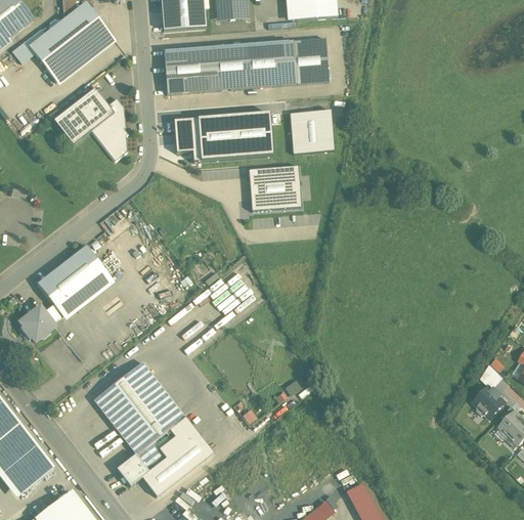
[(0,0),(0,43),(34,17),(30,11),(19,0),(0,0)]
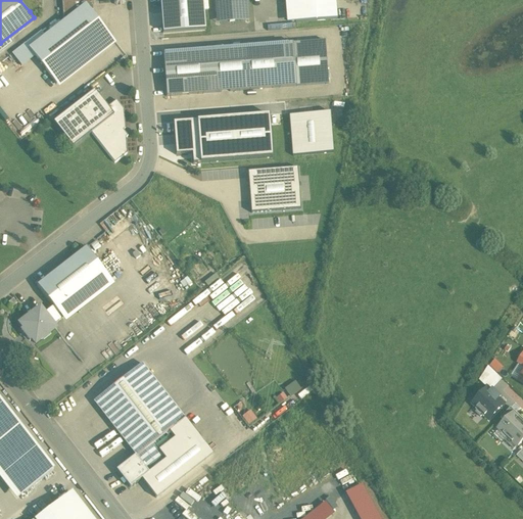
[(19,0),(30,11),(40,3),(38,0),(19,0)]
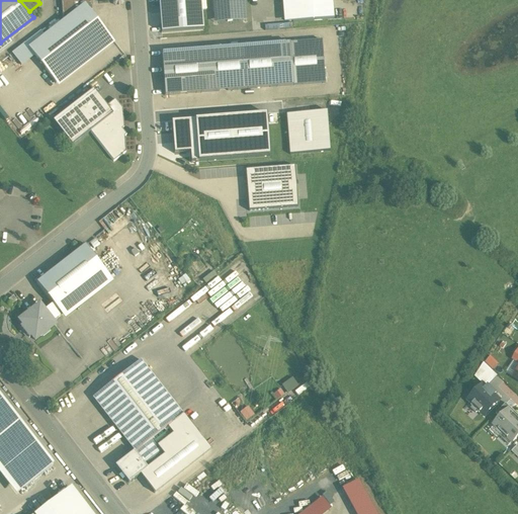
[(63,17),(27,44),(59,83),(114,39),(90,8),(84,0),(63,17)]
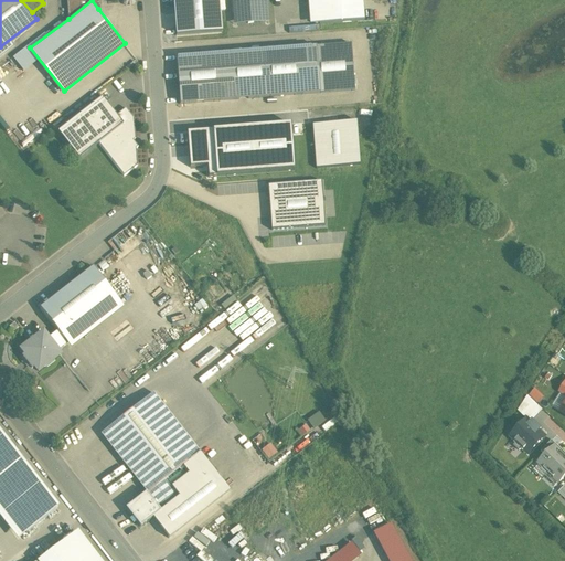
[(66,0),(68,19),(92,0),(98,9),(98,1),(99,0),(66,0)]
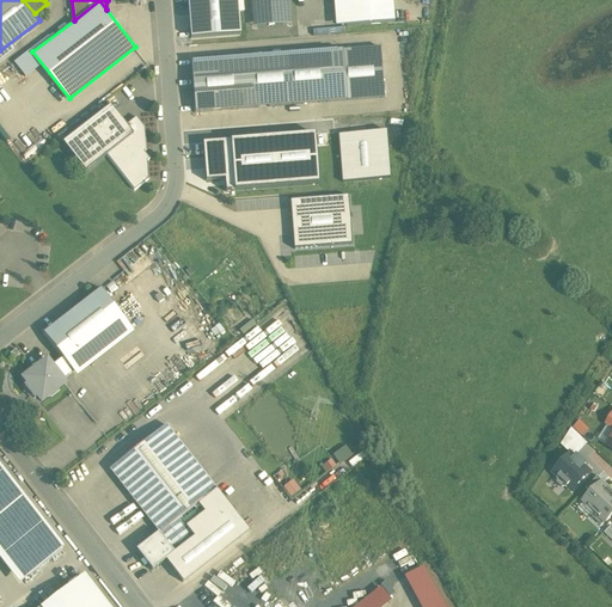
[(187,0),(190,36),(239,31),(236,0),(187,0)]
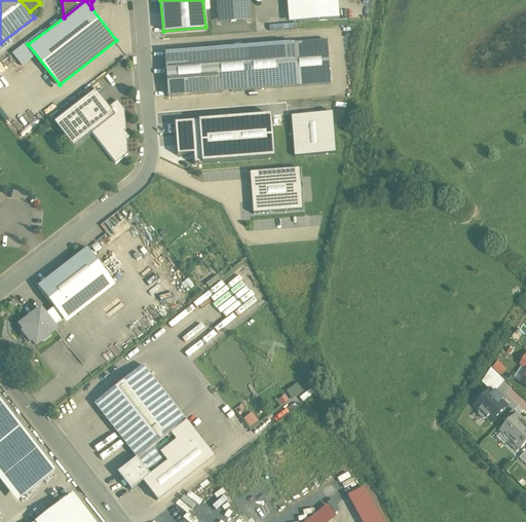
[(216,0),(218,20),(249,17),(247,0),(216,0)]
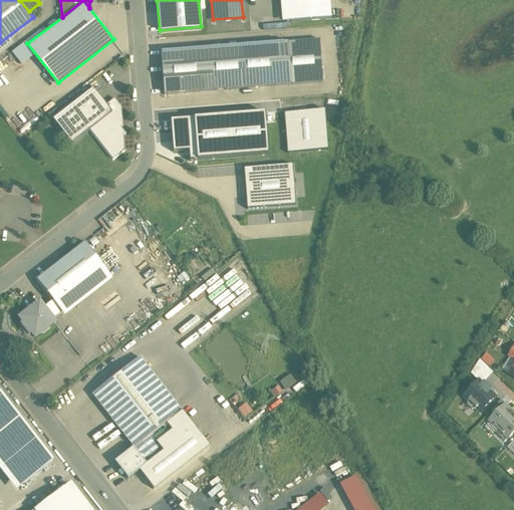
[(279,0),(281,19),(331,15),(329,0),(279,0)]
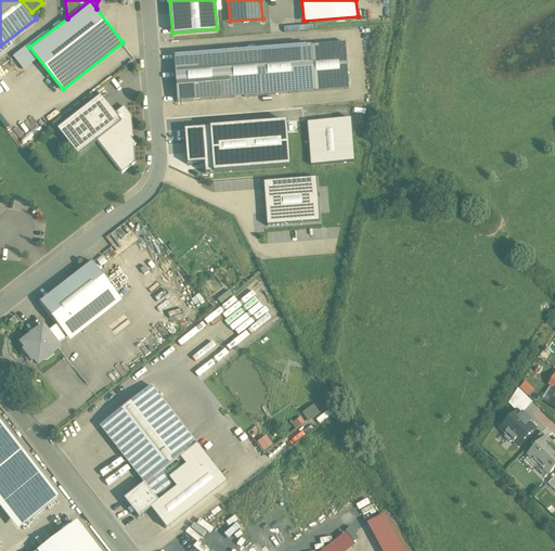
[(345,38),(173,52),(178,99),(348,85),(345,38)]
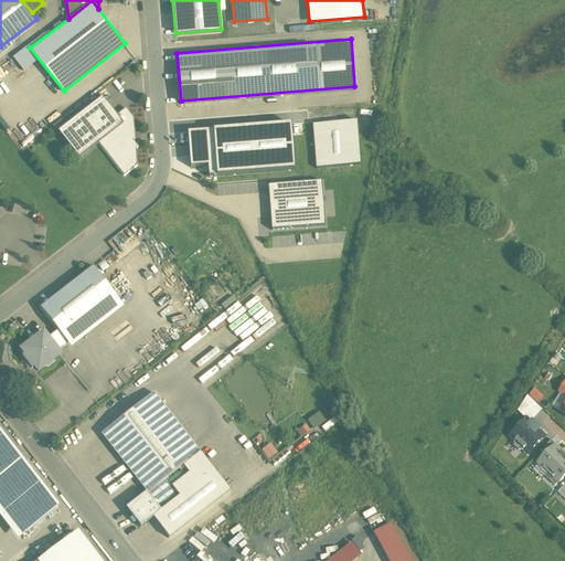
[(100,96),(57,130),(77,156),(99,138),(120,122),(114,114),(100,96)]
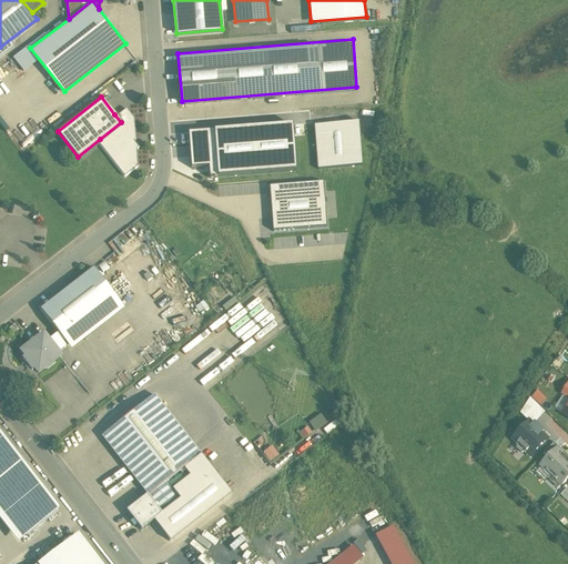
[(125,106),(114,114),(121,122),(100,139),(124,171),(137,161),(133,114),(125,106)]
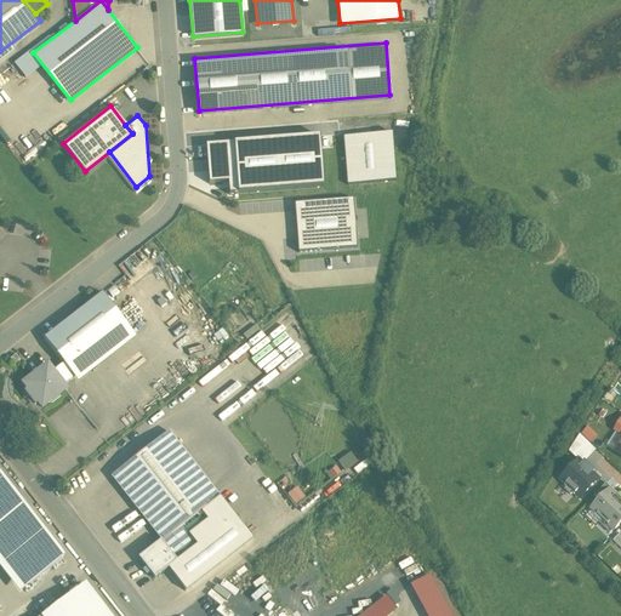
[(396,177),(392,129),(343,132),(347,181),(396,177)]
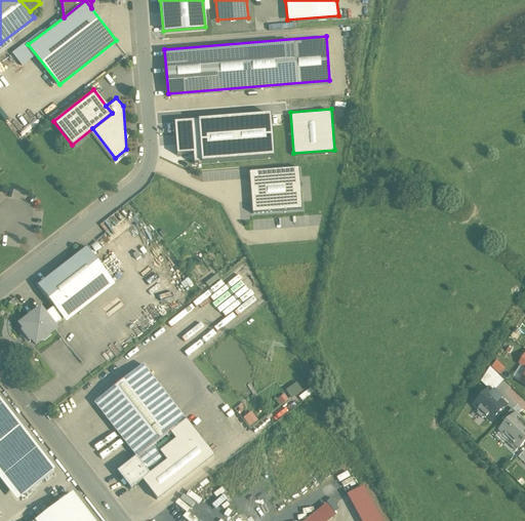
[(270,112),(173,119),(176,152),(193,151),(194,161),(273,154),(270,112)]
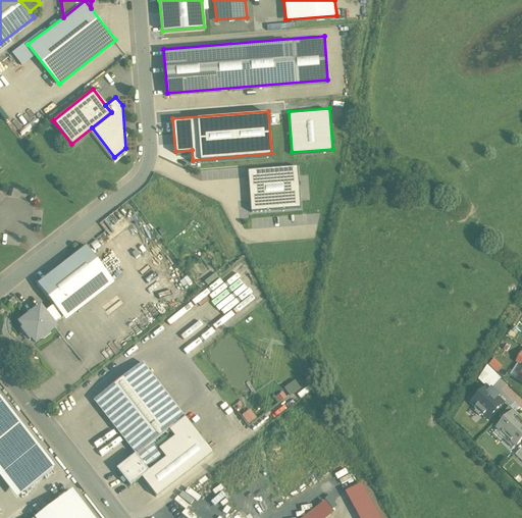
[(297,162),(248,166),(251,206),(300,202),(297,162)]
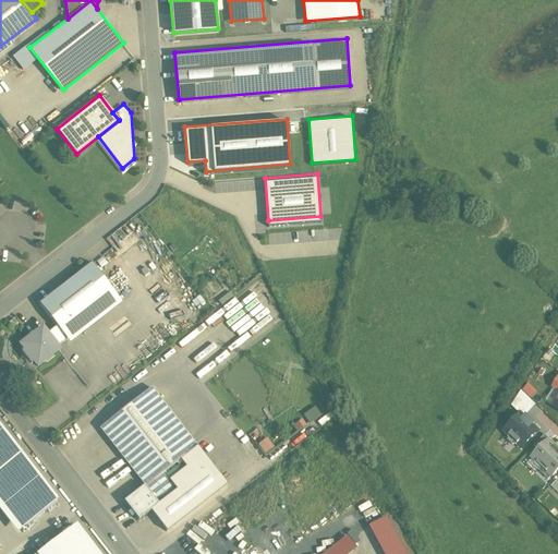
[(92,261),(39,301),(58,325),(63,332),(64,332),(116,291),(92,261)]
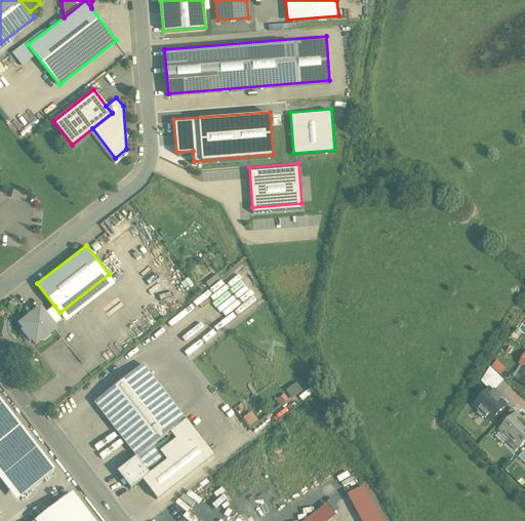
[(229,279),(247,263),(244,258),(225,274),(229,279)]
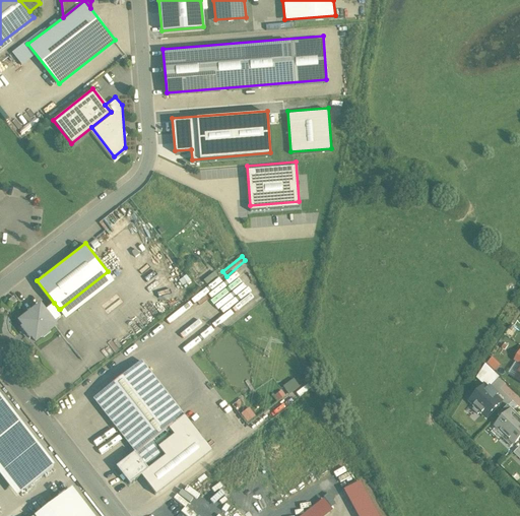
[(149,281),(158,272),(154,268),(145,277),(149,281)]
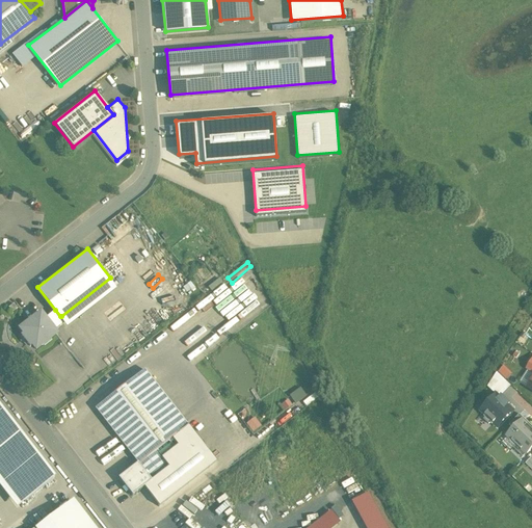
[(218,295),(233,318),(265,298),(250,275),(218,295)]
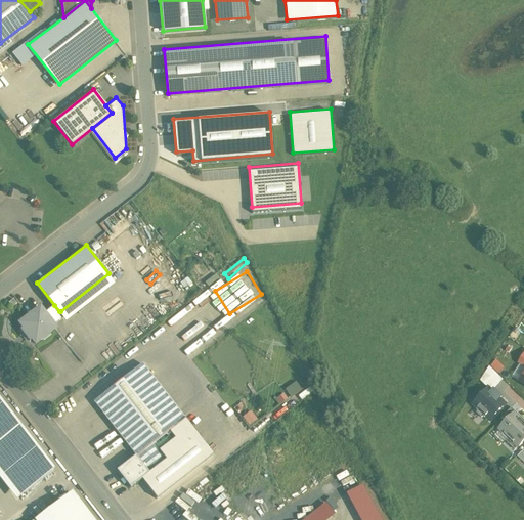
[(40,305),(19,320),(24,326),(22,327),(30,338),(32,336),(36,341),(56,326),(53,322),(63,314),(60,311),(59,311),(54,305),(45,312),(40,305)]
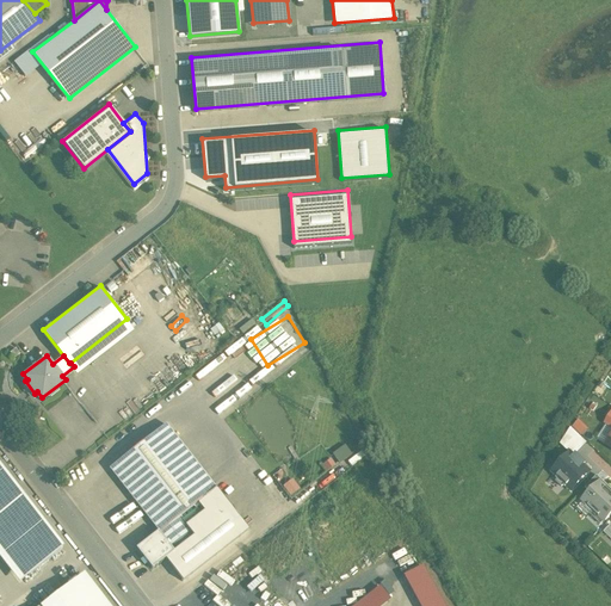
[(220,404),(241,389),(221,359),(220,360),(216,356),(195,370),(211,394),(227,383),(232,390),(216,400),(220,404)]
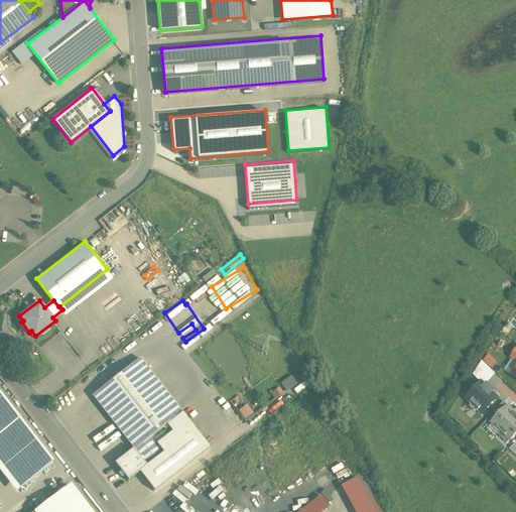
[(487,351),(481,358),(489,366),(495,359),(487,351)]
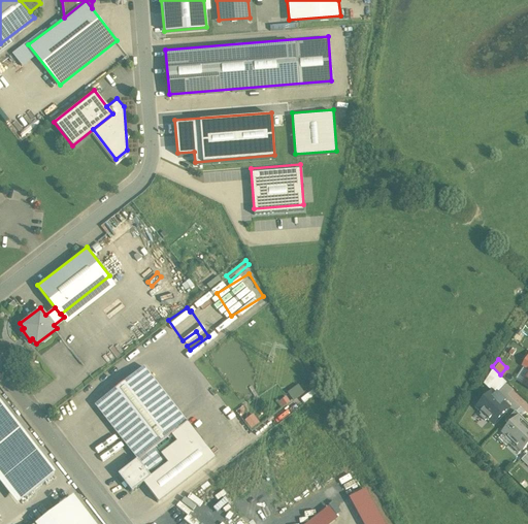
[(143,364),(95,402),(137,457),(119,472),(130,486),(140,478),(157,499),(215,455),(187,419),(143,364)]
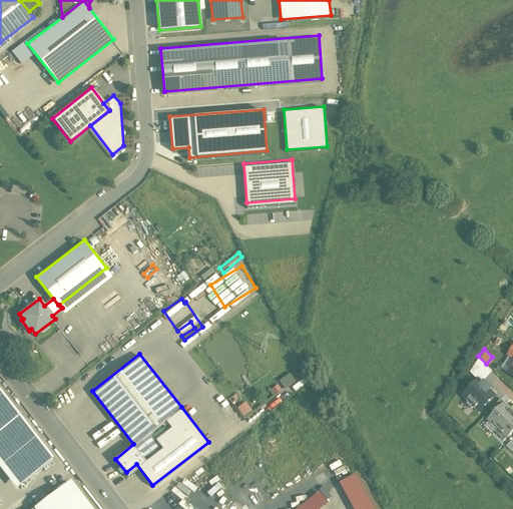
[(287,371),(278,379),(284,387),(294,379),(287,371)]
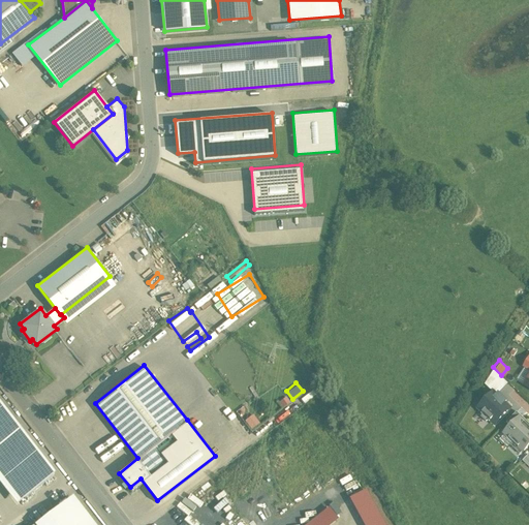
[(477,403),(494,421),(509,405),(492,388),(477,403)]
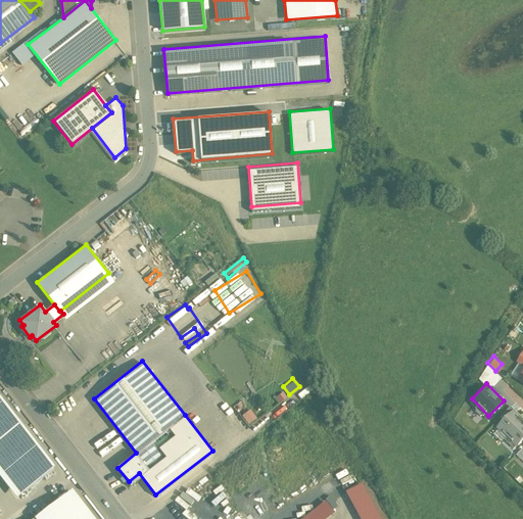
[(282,389),(275,395),(279,399),(285,394),(282,389)]
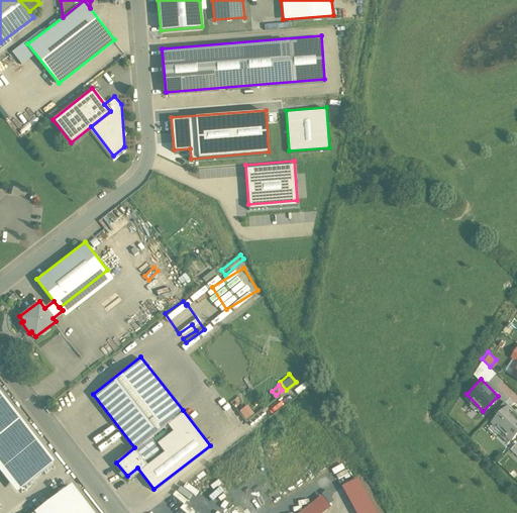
[(54,462),(0,393),(0,470),(16,491),(54,462)]
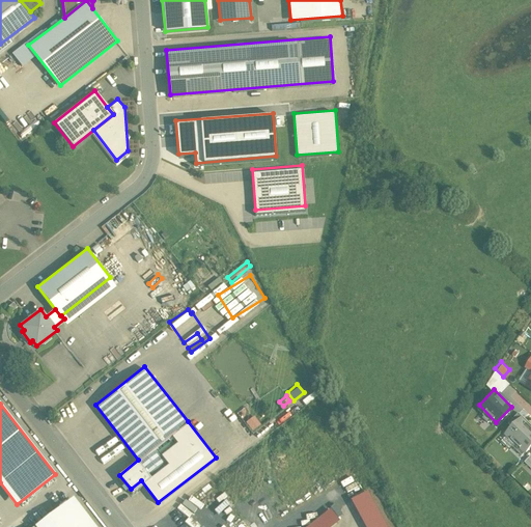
[(244,419),(250,428),(259,422),(253,413),(244,419)]
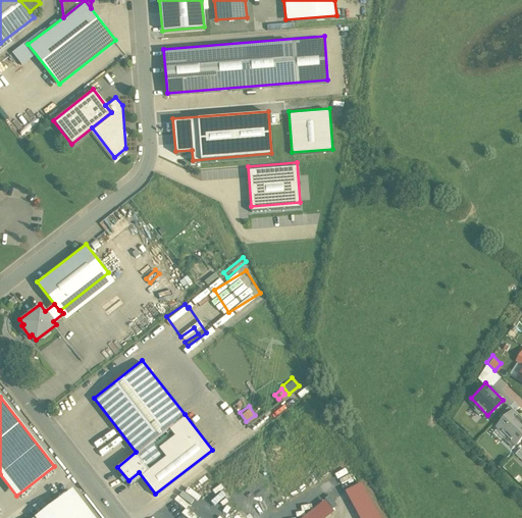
[(497,423),(515,442),(521,433),(521,419),(510,409),(497,423)]
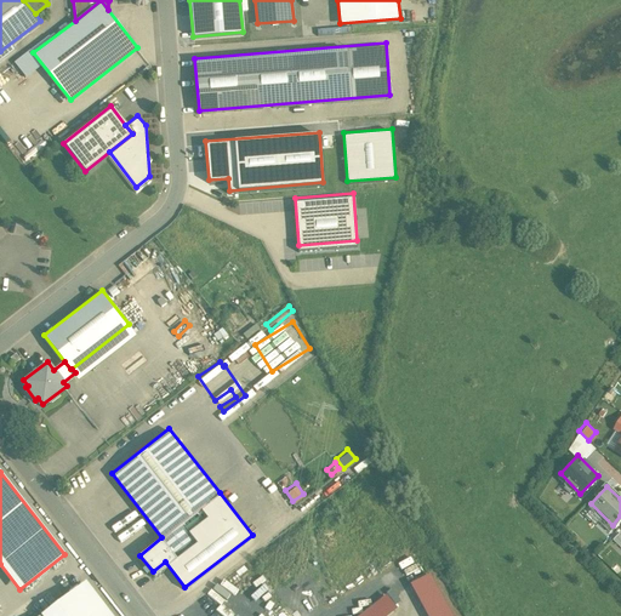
[(121,512),(104,522),(108,528),(125,518),(121,512)]
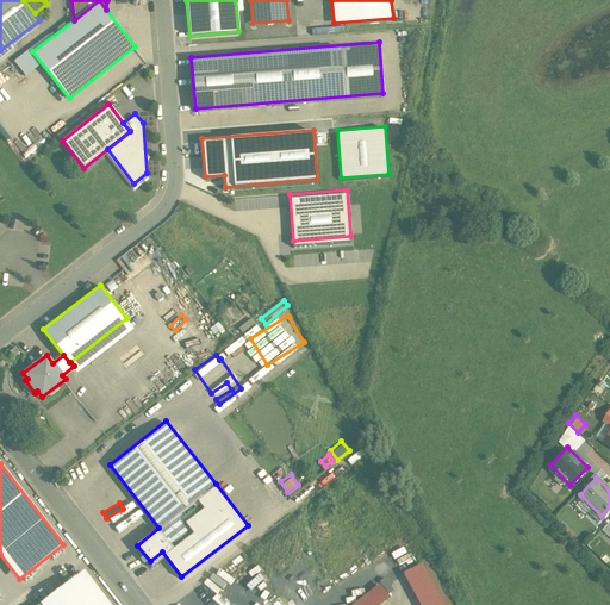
[(446,604),(422,560),(404,569),(422,604),(446,604)]
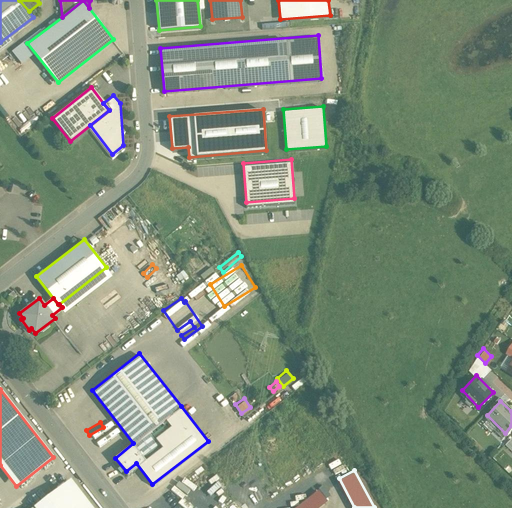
[(185,507),(189,507),(193,503),(183,496),(193,483),(182,474),(171,489),(180,495),(176,501),(185,507)]
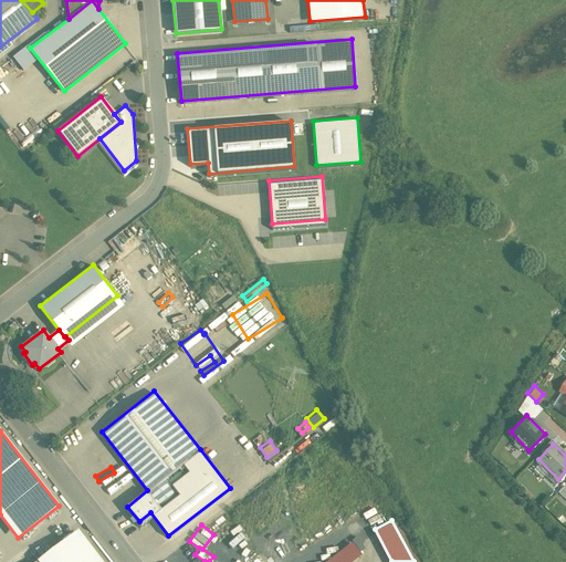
[(96,561),(73,531),(37,559),(39,561),(96,561)]
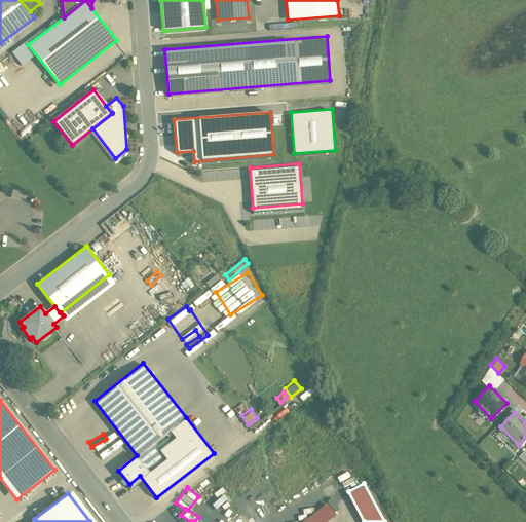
[(327,499),(297,521),(320,521),(335,511),(327,499)]
